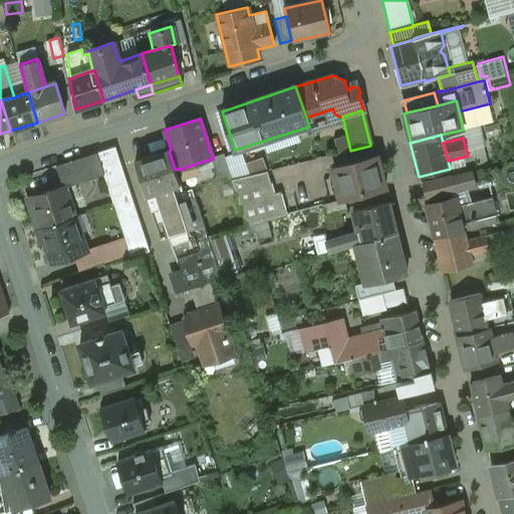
[(150,251),(115,147),(97,153),(104,175),(131,256),(146,251),(147,252),(150,251)]
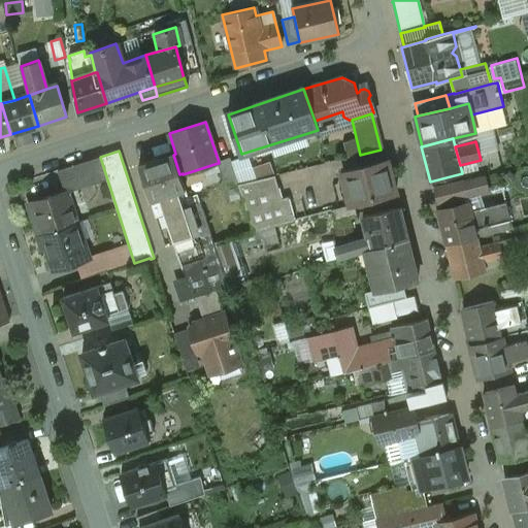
[(173,154),(138,165),(156,217),(164,213),(160,199),(178,193),(185,190),(179,174),(173,155),(173,154)]
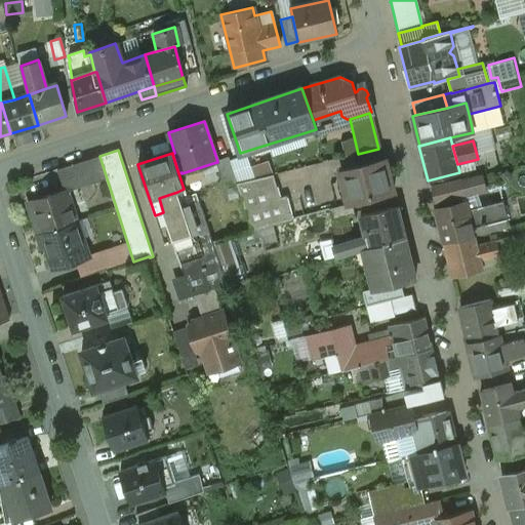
[(99,156),(57,169),(64,191),(66,190),(66,192),(107,178),(99,156)]
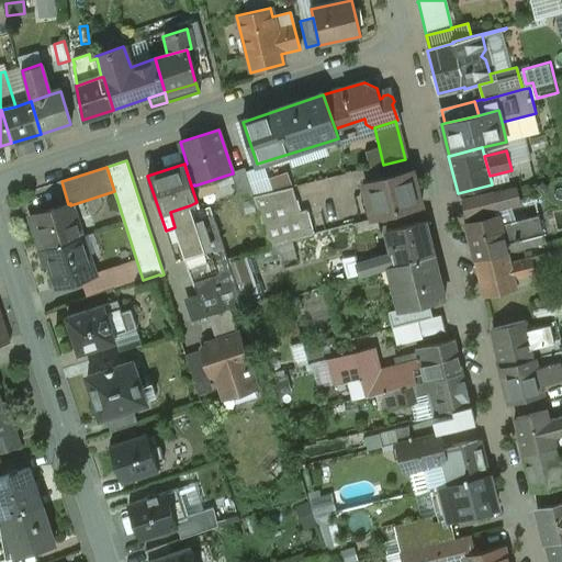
[(255,197),(245,168),(233,172),(233,173),(232,173),(240,200),(254,197),(255,197)]
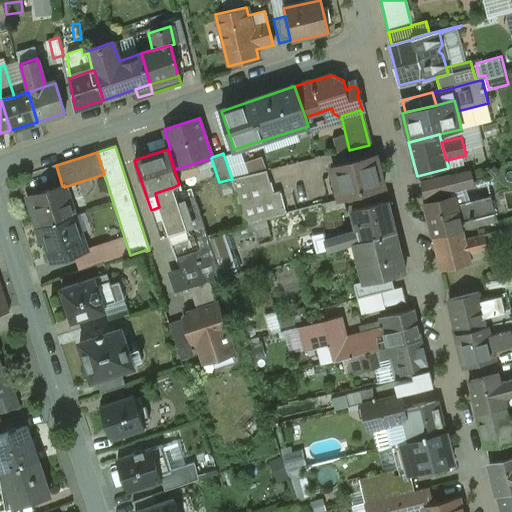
[(376,156),(357,161),(357,160),(349,163),(349,162),(333,166),(341,199),(343,199),(384,188),(376,156)]
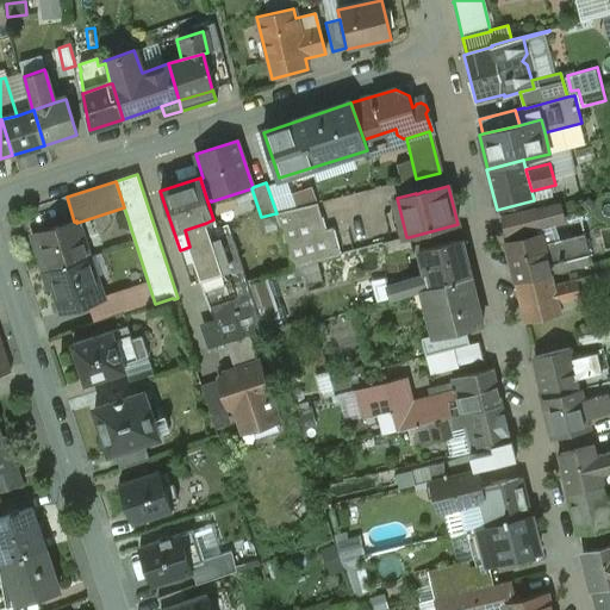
[(277,213),(275,213),(292,268),(341,255),(334,228),(325,230),(318,203),(277,213)]
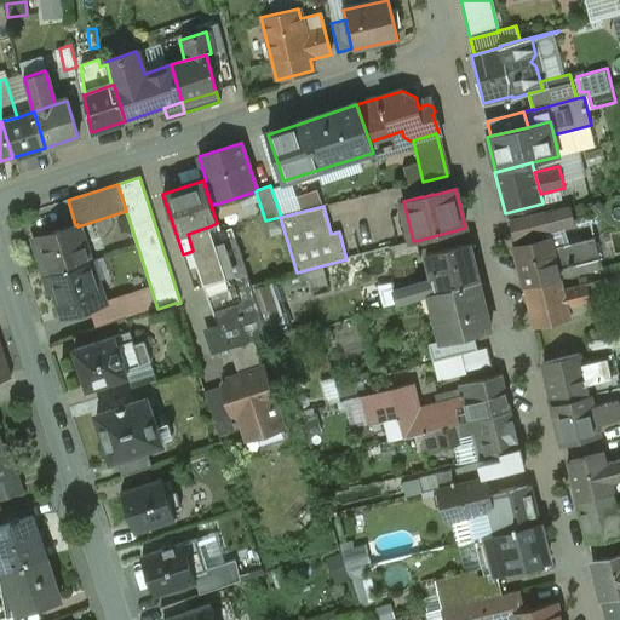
[(75,225),(33,240),(46,277),(90,263),(78,227),(78,224),(75,225)]
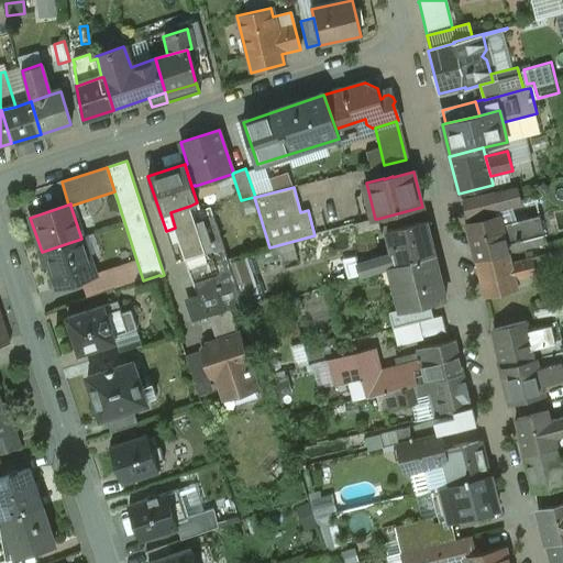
[(196,221),(190,206),(170,212),(175,228),(185,256),(206,250),(207,255),(224,250),(213,216),(196,221)]
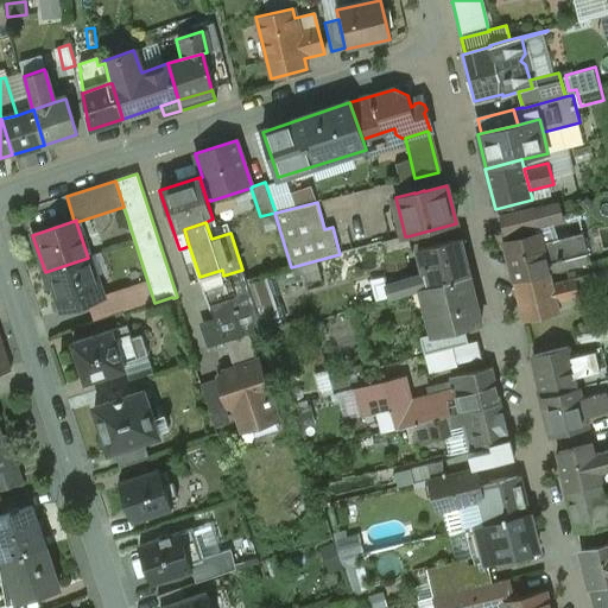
[(540,234),(504,244),(513,283),(550,274),(548,264),(543,244),(540,234)]
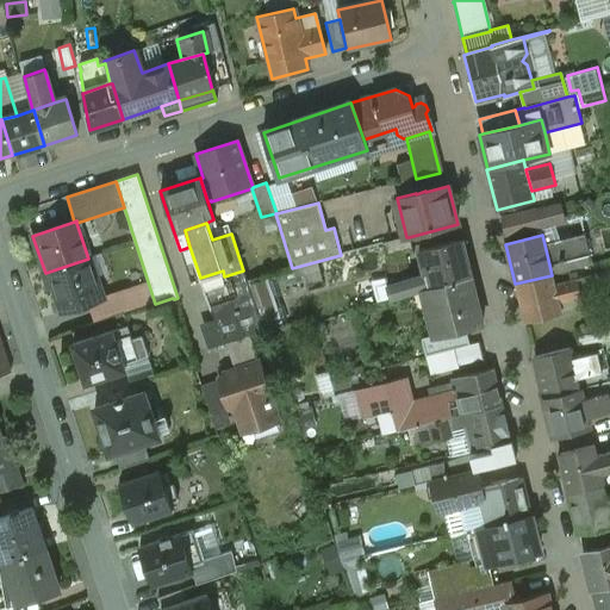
[(406,237),(383,244),(386,257),(412,250),(409,237),(406,237)]
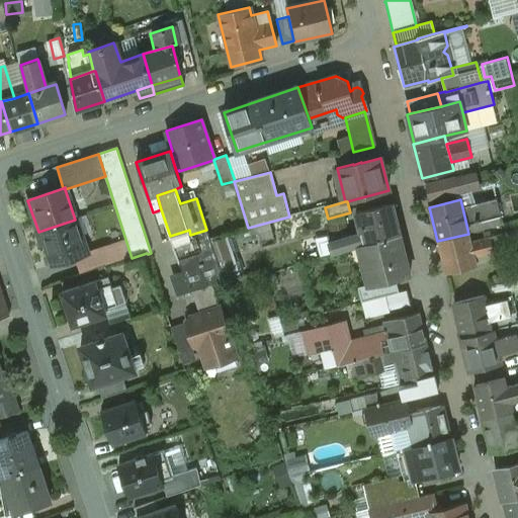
[(486,202),(462,207),(466,225),(490,219),(486,202)]
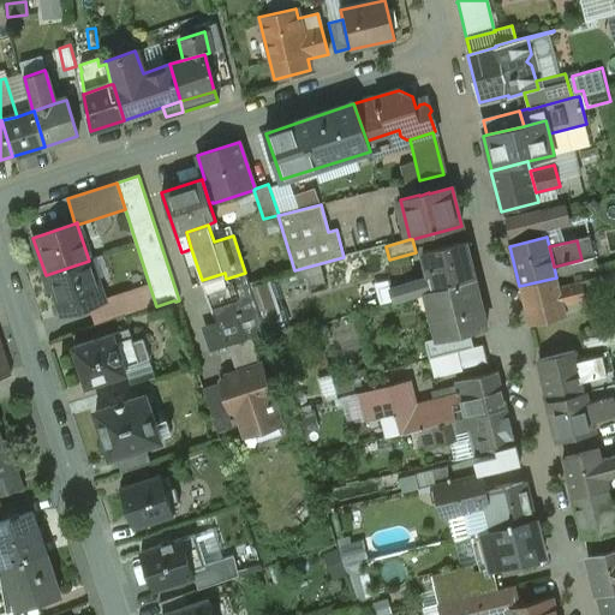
[(465,243),(423,252),(429,278),(433,291),(475,279),(465,243)]
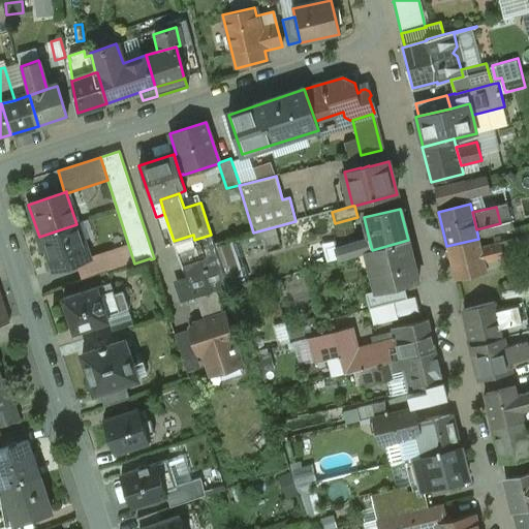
[(76,224),(39,237),(43,250),(48,248),(55,271),(89,260),(76,224)]
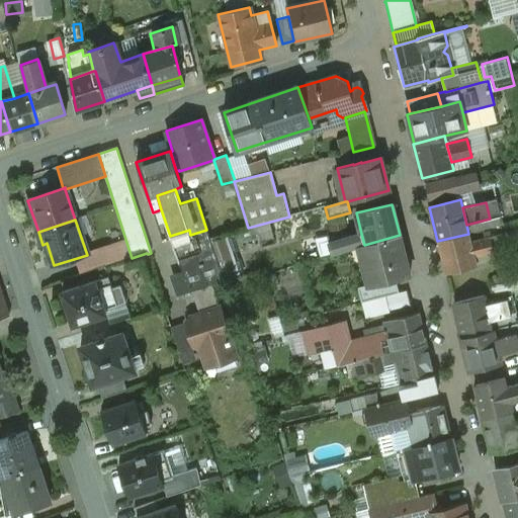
[(206,230),(190,235),(189,230),(170,236),(184,277),(173,281),(178,295),(191,291),(212,284),(224,280),(206,230)]
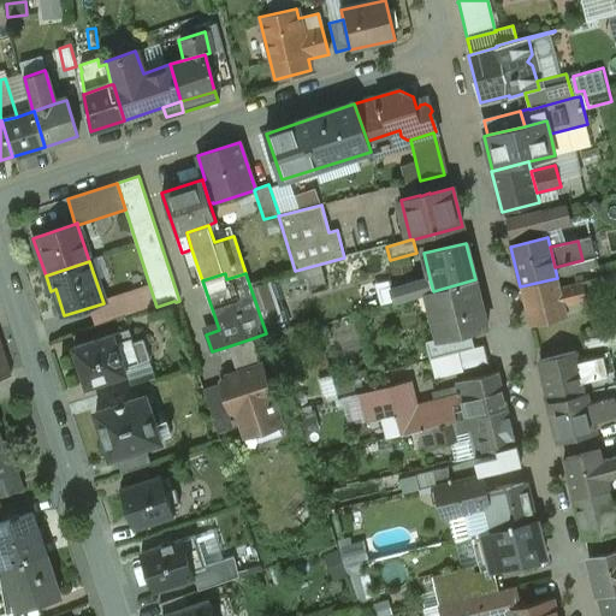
[(430,278),(391,289),(395,301),(426,292),(433,291),(430,278)]
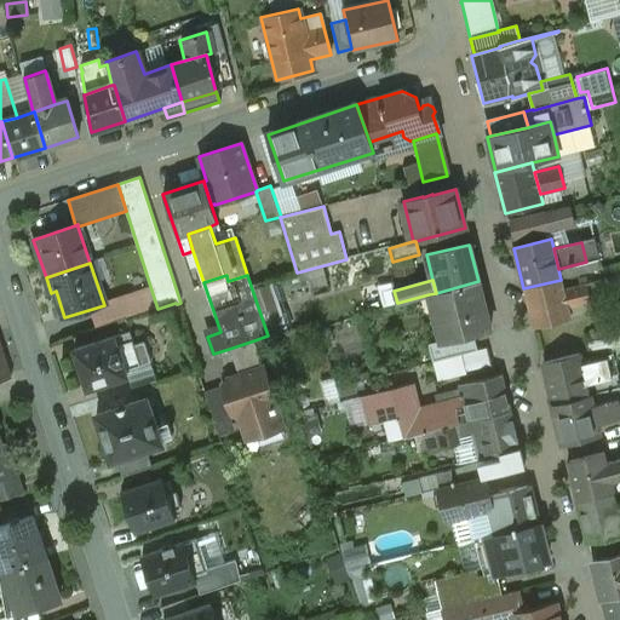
[(561,280),(523,288),(533,328),(570,320),(567,308),(563,290),(561,280)]
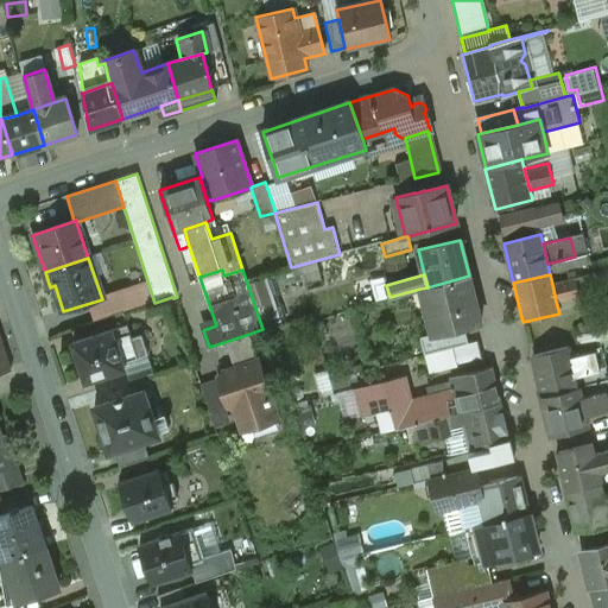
[(267,276),(257,278),(264,312),(274,310),(267,276)]
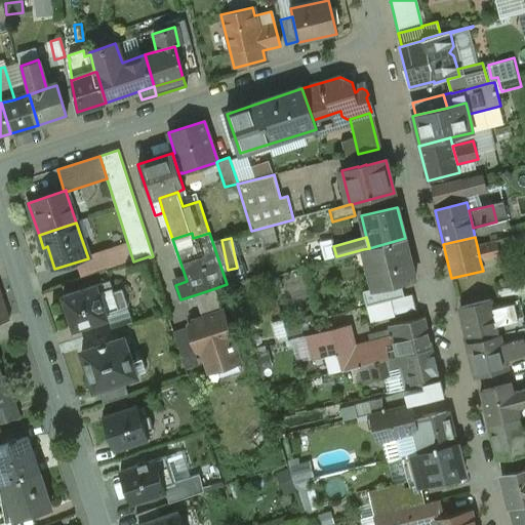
[(369,248),(363,249),(373,288),(362,291),(366,307),(391,300),(404,297),(401,284),(415,280),(405,238),(369,248)]
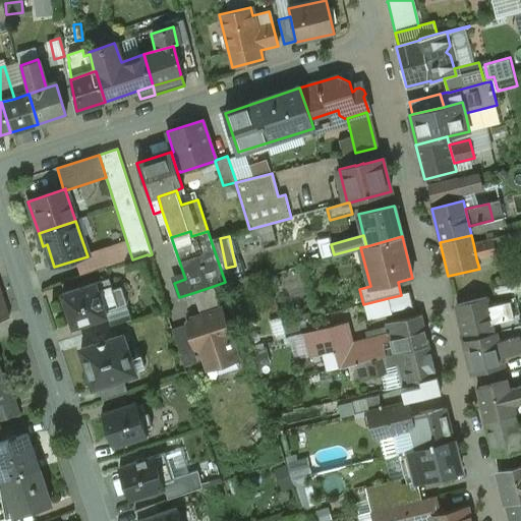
[(493,239),(473,243),(476,258),(497,254),(493,239)]
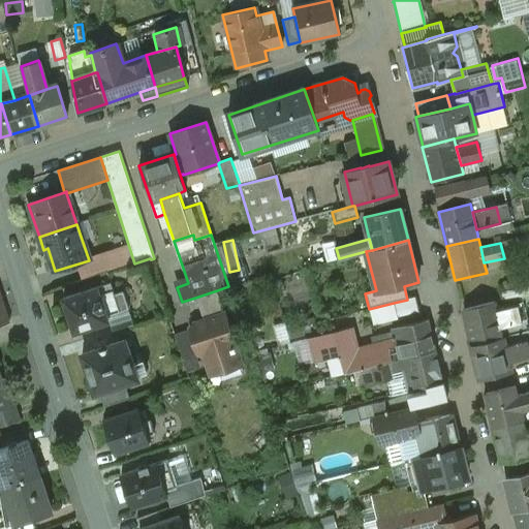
[(97,287),(64,298),(74,332),(109,321),(106,315),(100,294),(97,287)]
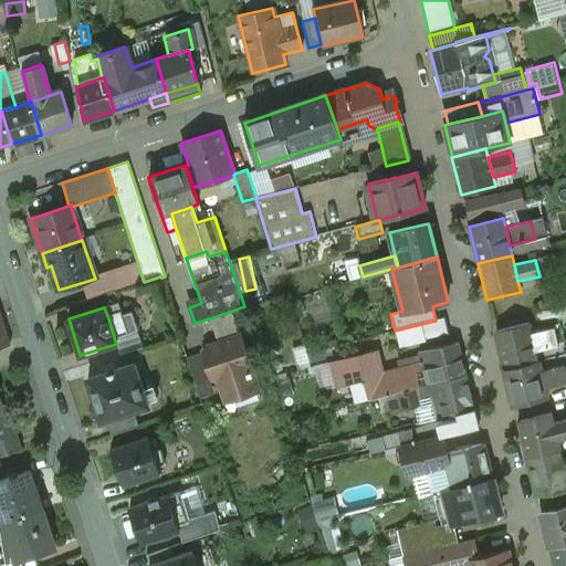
[(0,310),(0,345),(11,343),(0,310)]
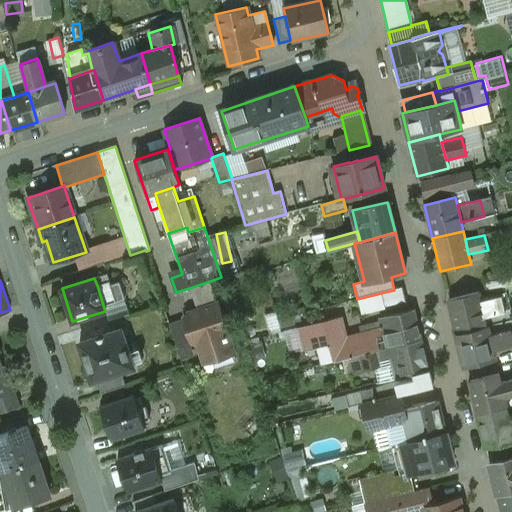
[(210,281),(189,288),(197,310),(217,303),(210,281)]
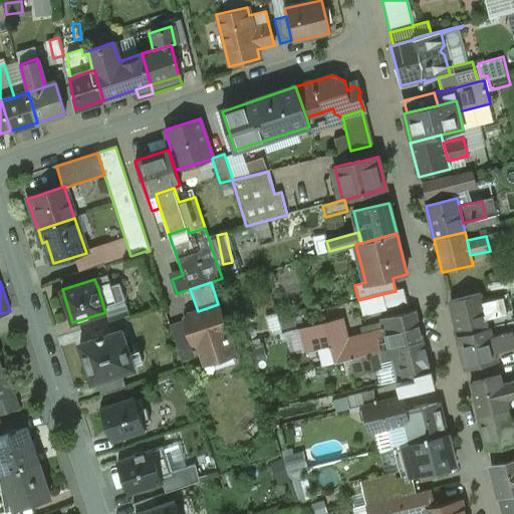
[(109,283),(97,286),(103,306),(115,302),(109,283)]
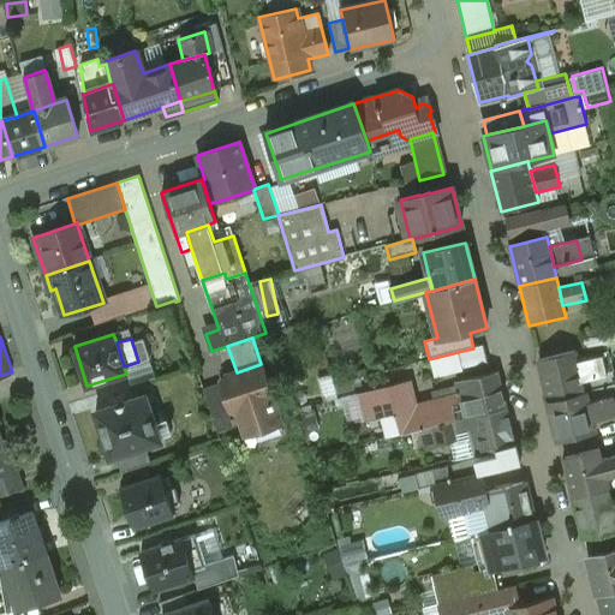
[(473,348),(458,352),(461,369),(488,363),(483,346),(473,348)]
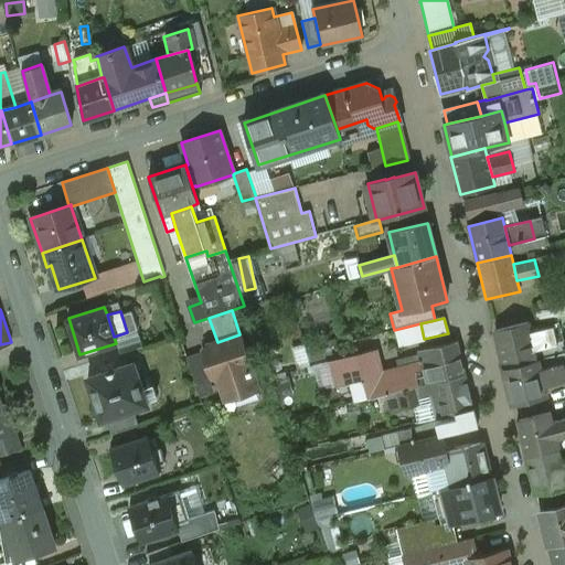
[(529,323),(496,331),(504,368),(537,360),(534,349),(531,332),(529,323)]
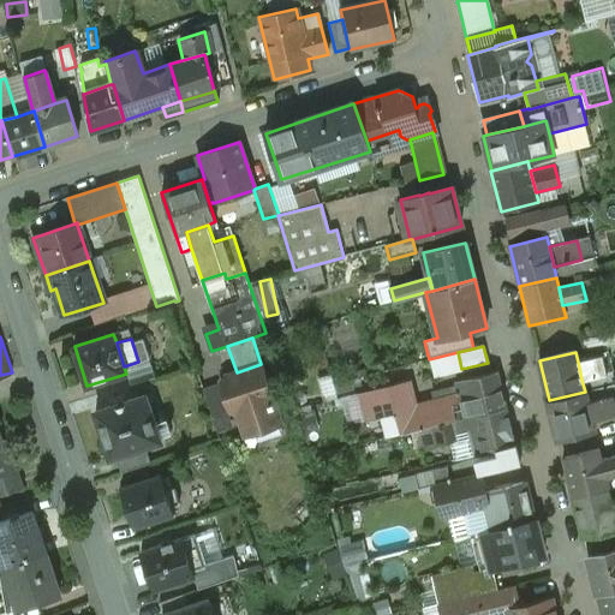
[(601,356),(578,362),(581,380),(605,374),(601,356)]
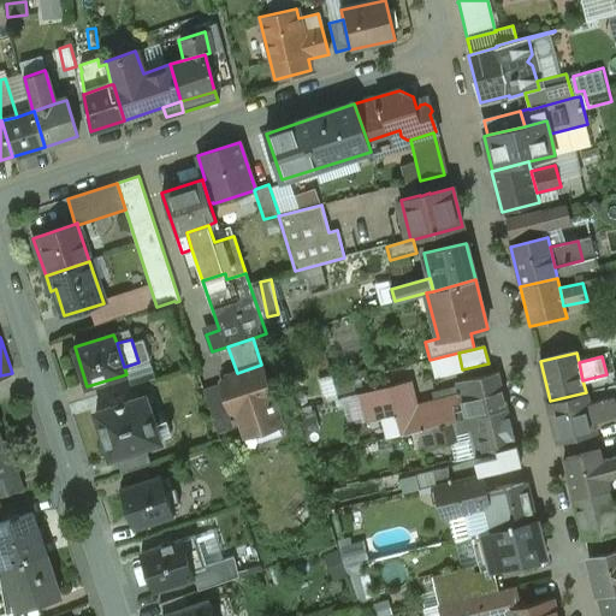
[(237,373),(227,377),(223,385),(231,409),(238,413),(244,412),(253,434),(282,425),(261,365),(237,373)]
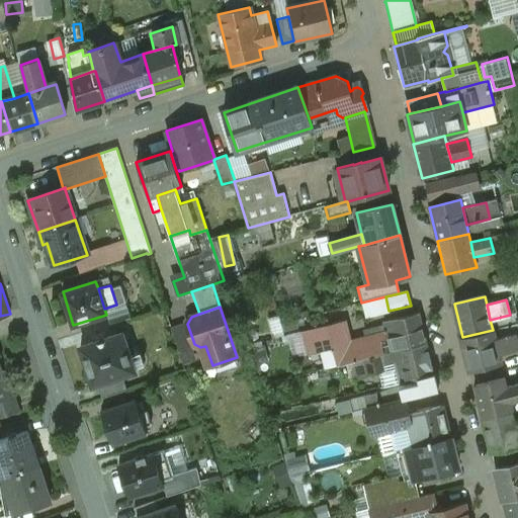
[(419,313),(383,322),(385,332),(391,353),(426,344),(419,313)]
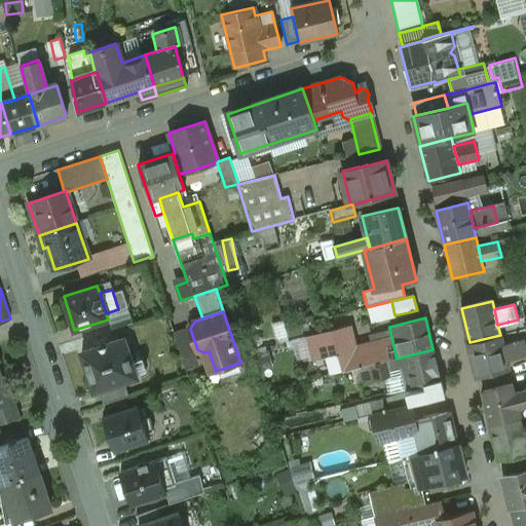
[(350,326),(307,336),(313,360),(337,353),(342,372),(355,369),(369,366),(397,359),(391,337),(355,346),(350,326)]
